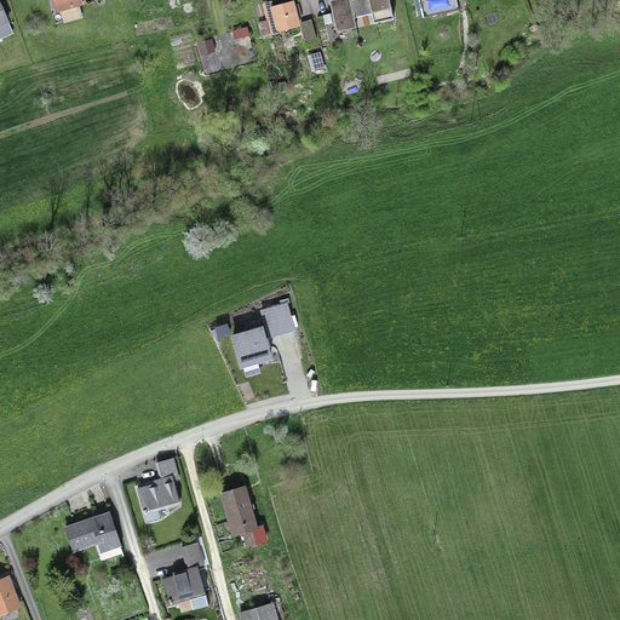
[(82,0),(53,0),(57,11),(85,3),(82,0)]
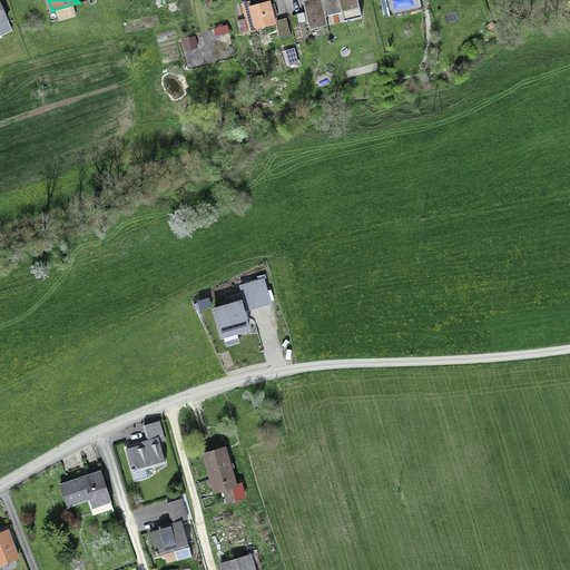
[(310,30),(327,26),(325,17),(322,1),(321,0),(304,0),(303,0),(310,30)]
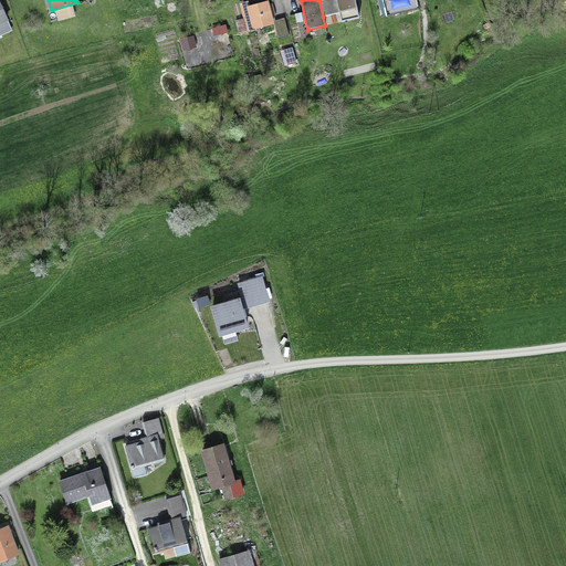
[(323,0),(320,1),(323,17),(339,12),(342,21),(359,18),(355,0),(323,0)]
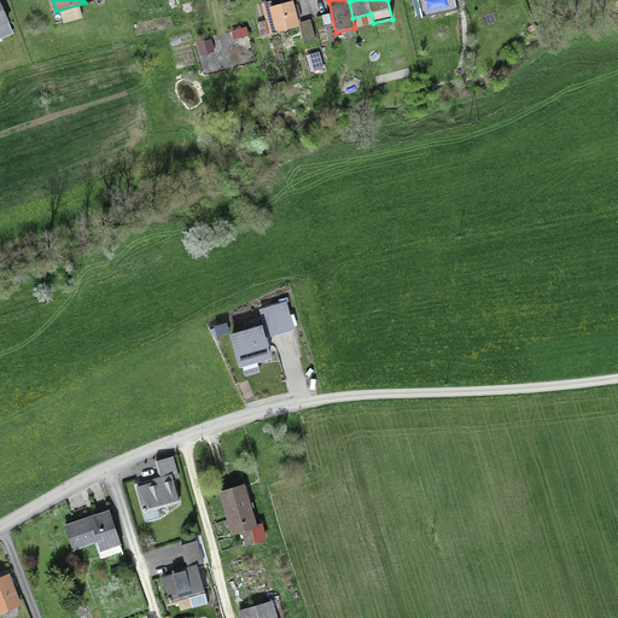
[(299,16),(297,5),(292,6),(291,3),(272,7),(270,3),(263,5),(270,33),(297,25),(295,17),(299,16)]
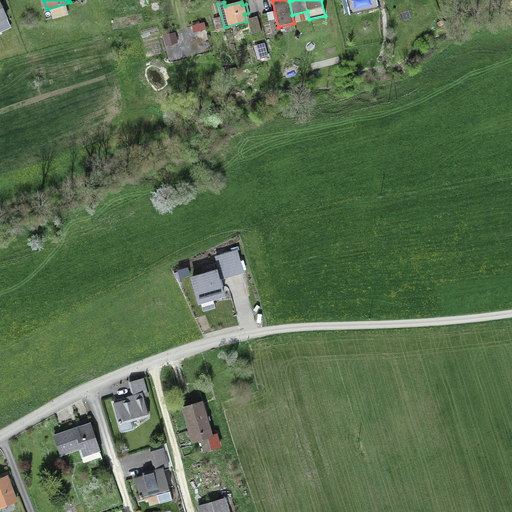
[(0,31),(10,27),(0,4),(0,31)]
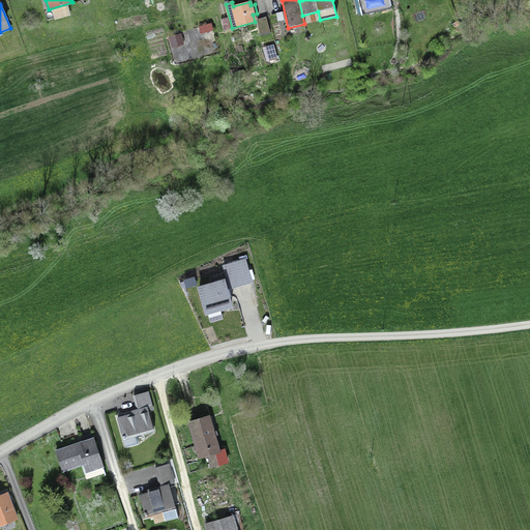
[(245,260),(224,266),(229,287),(252,281),(245,260)]
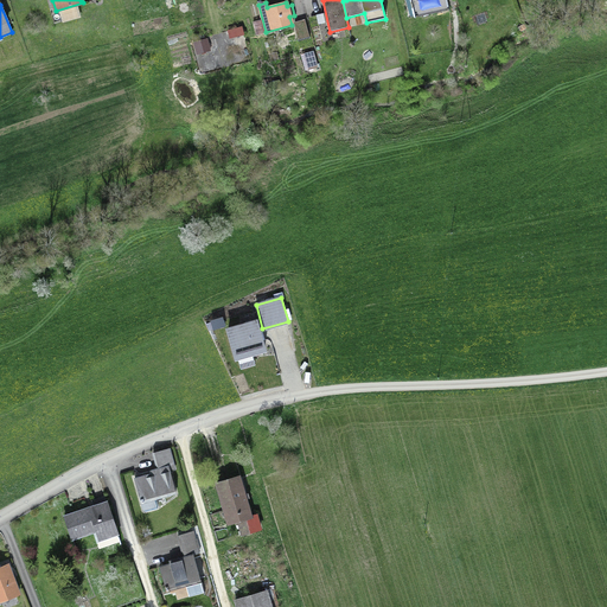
[(236,358),(264,350),(256,321),(228,330),(236,358)]
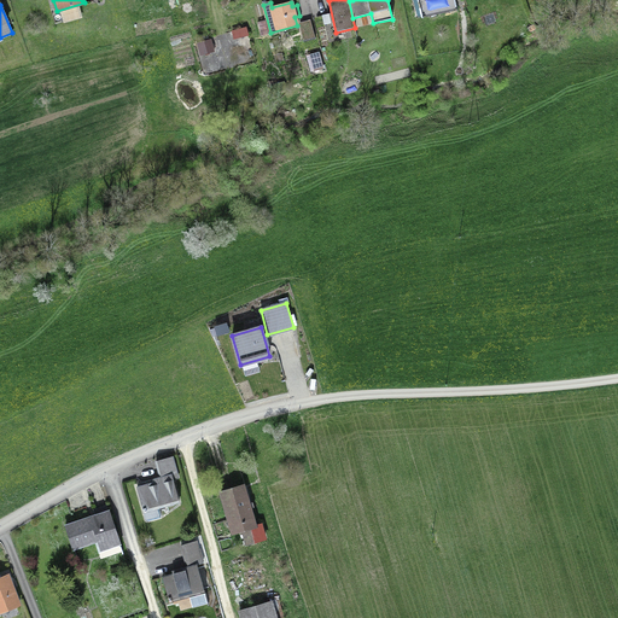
[(179,502),(173,479),(178,477),(173,456),(156,461),(161,478),(162,478),(162,481),(136,487),(146,520),(149,522),(159,518),(161,516),(158,508),(179,502)]
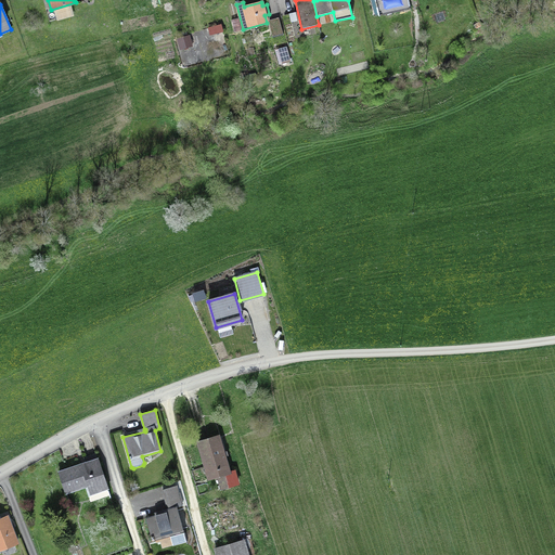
[(218,436),(198,441),(209,478),(217,476),(219,486),(218,486),(219,489),(239,483),(235,469),(229,472),(224,456),(228,455),(227,451),(222,452),(218,436)]
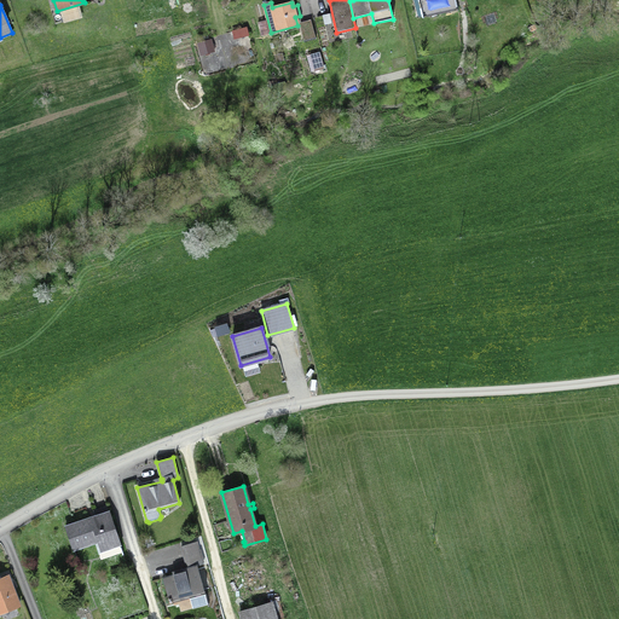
[(74,539),(77,549),(103,541),(106,550),(121,545),(106,505),(93,510),(96,516),(65,526),(70,541),(74,539)]
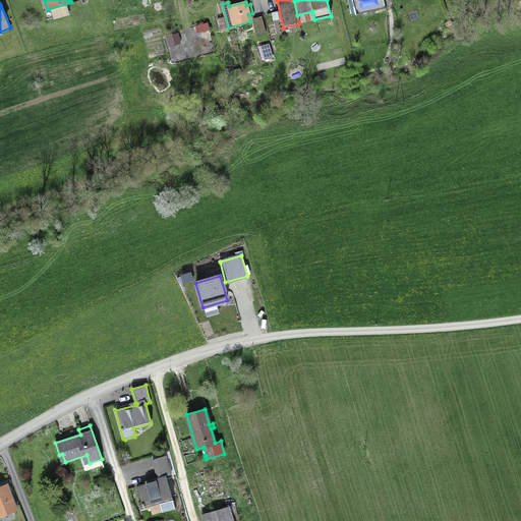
[(137,486),(142,507),(160,503),(162,512),(175,508),(166,476),(171,474),(166,456),(153,459),(158,480),(137,486)]
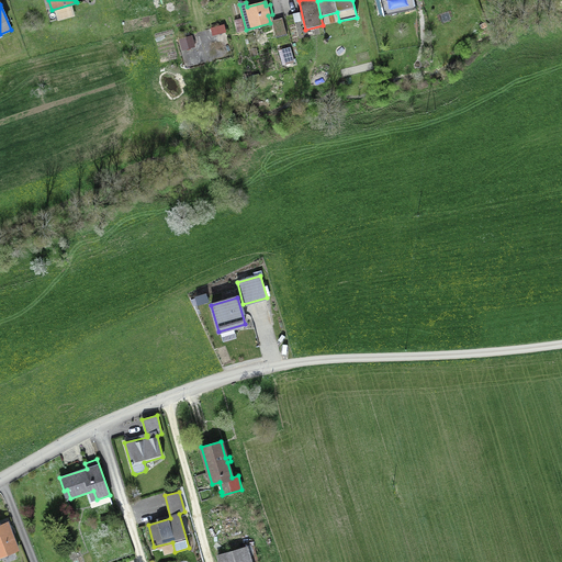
[(8,523),(0,525),(0,555),(18,549),(8,523)]
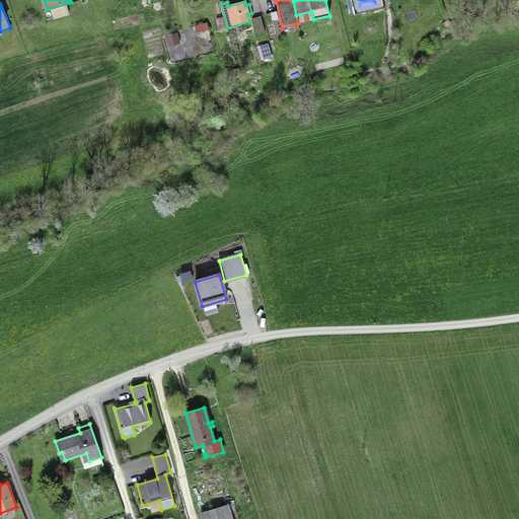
[(202,512),(204,518),(230,518),(226,505),(202,512)]
